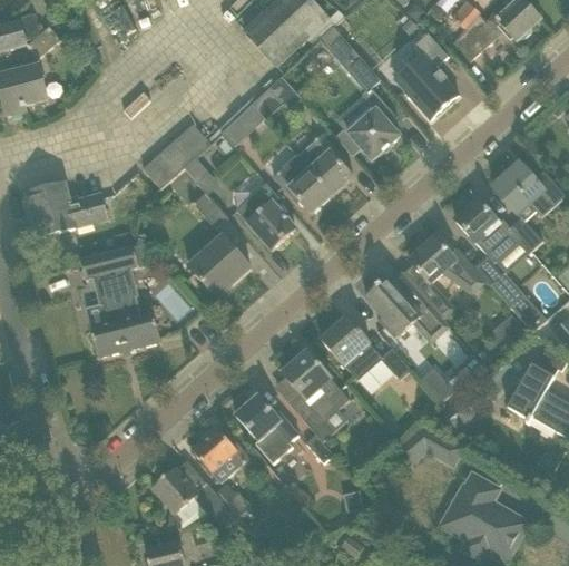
[(277,0),(261,16),(245,30),(277,66),(280,64),(284,69),(305,49),(332,26),(335,22),(344,15),(339,9),(330,17),(313,0),(277,0)]
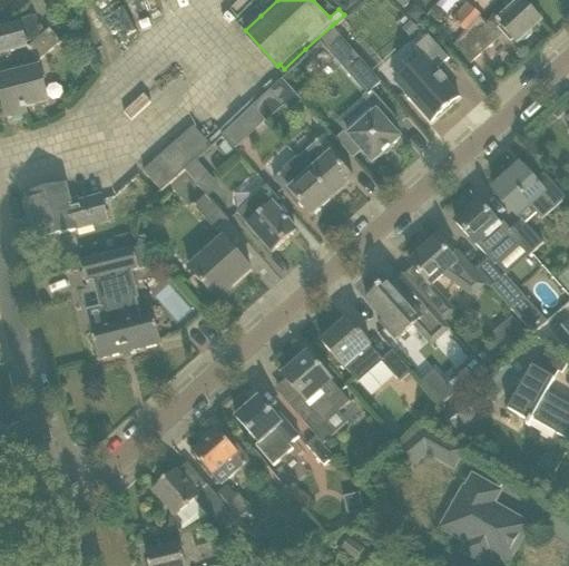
[(467,0),(452,17),(453,18),(466,29),(479,13),(479,15),(480,12),(467,0)]
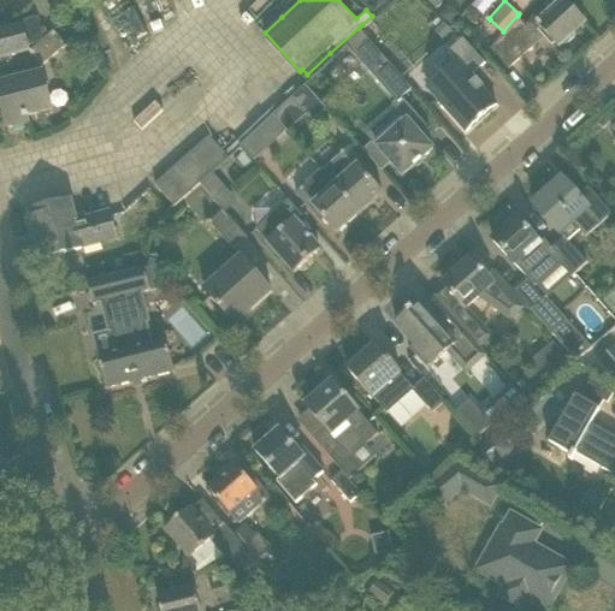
[(538,19),(534,16),(526,23),(518,16),(518,15),(503,31),(490,46),(507,65),(545,30),(559,43),(585,19),(567,0),(560,0),(538,19)]
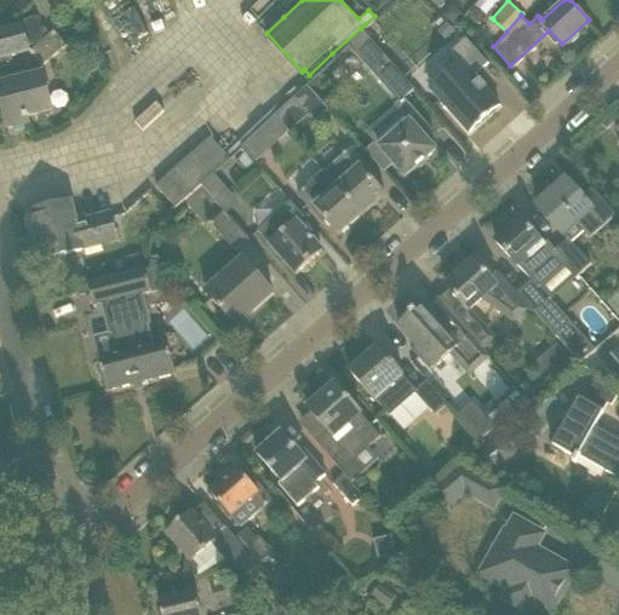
[(19,24),(0,30),(0,64),(13,61),(11,52),(28,49),(27,44),(35,41),(43,34),(36,13),(18,19),(19,24)]
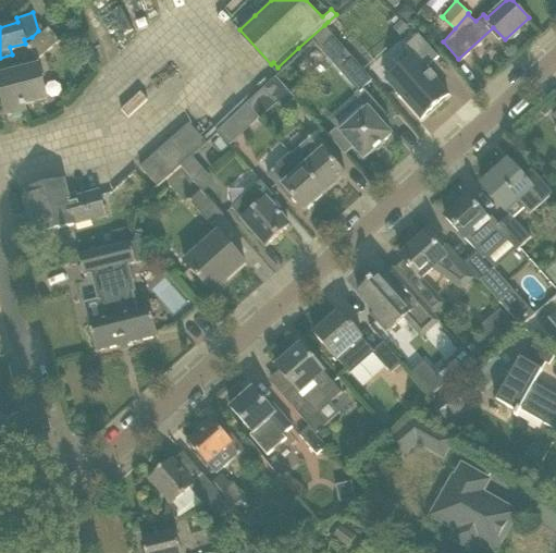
[(399,33),(408,24),(399,16),(392,25),(399,33)]
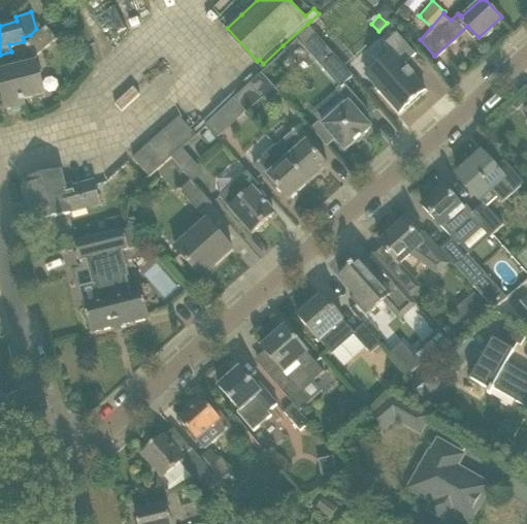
[(34,54),(56,36),(46,24),(25,42),(34,54)]
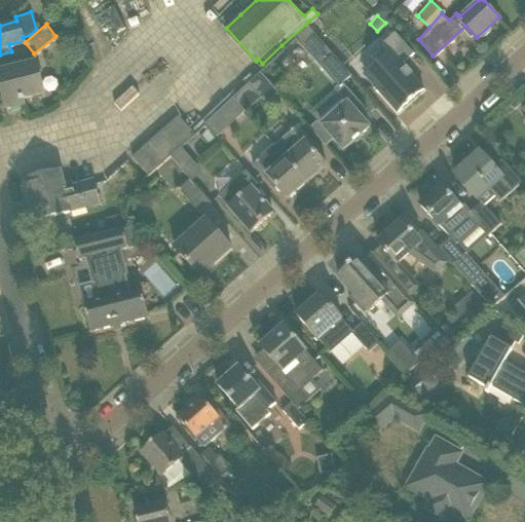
[(365,72),(398,109),(424,85),(402,61),(414,50),(396,29),(382,40),(390,49),(365,72)]
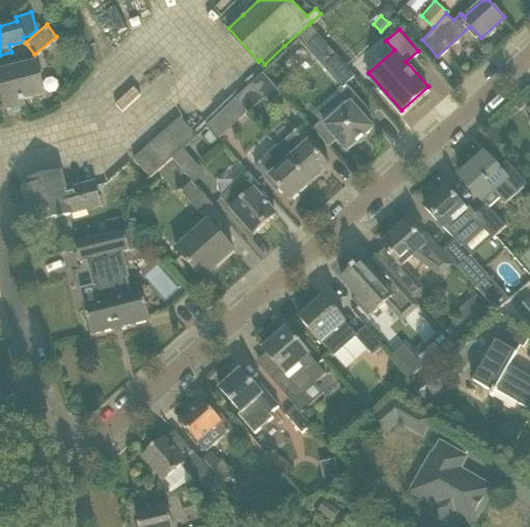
[(343,83),(355,72),(316,30),(305,42),(343,83)]
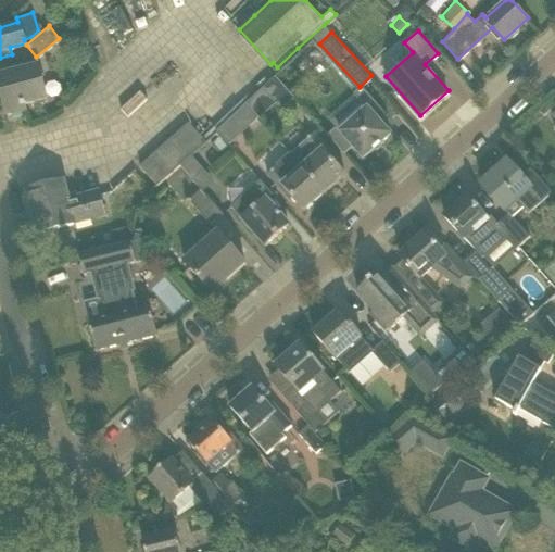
[(38,64),(0,73),(0,87),(7,112),(25,108),(24,102),(47,96),(38,64)]
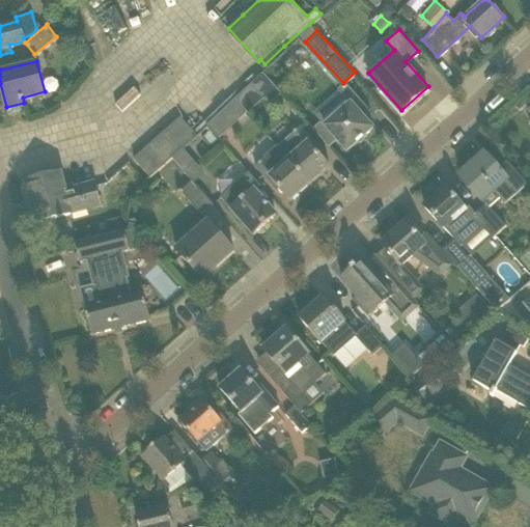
[(252,83),(276,109),(287,99),(262,73),(252,83)]
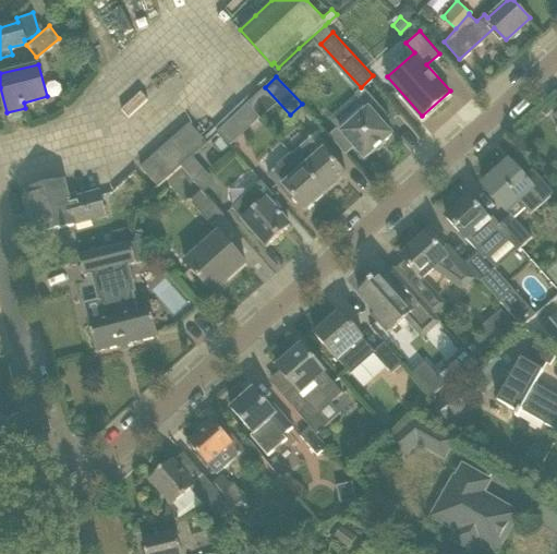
[(380,120),(367,105),(339,129),(364,156),(391,132),(380,120)]
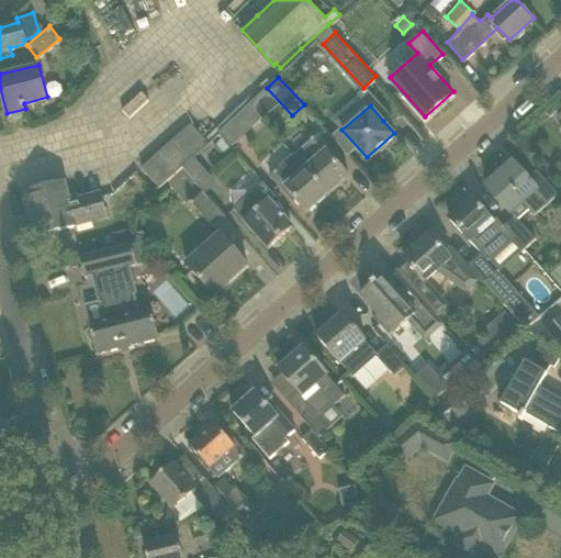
[(231,144),(245,131),(233,116),(219,131),(231,144)]
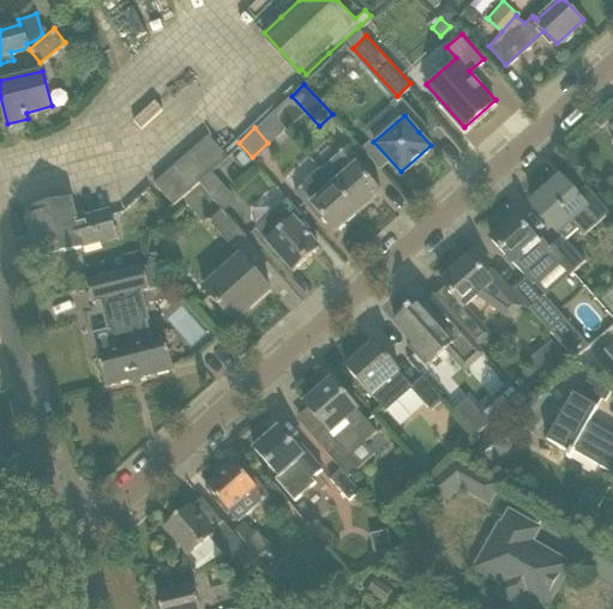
[(227,154),(208,132),(154,180),(174,202),(199,179),(211,168),(227,154)]
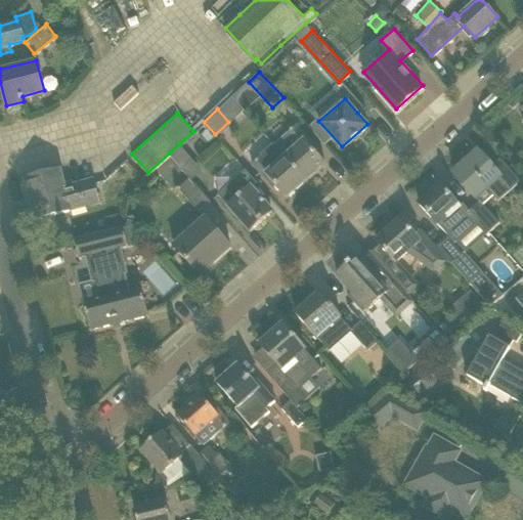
[(313,149),(315,147),(295,124),(273,142),(276,145),(306,178),(324,162),(313,149)]
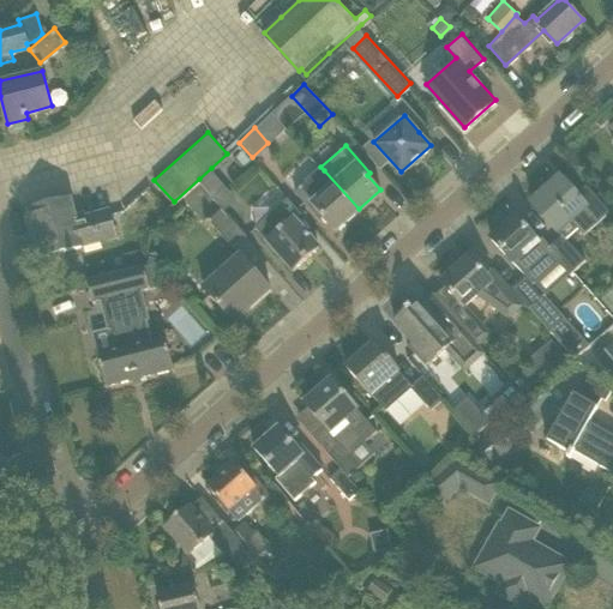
[(226,184),(211,168),(199,179),(212,194),(226,184)]
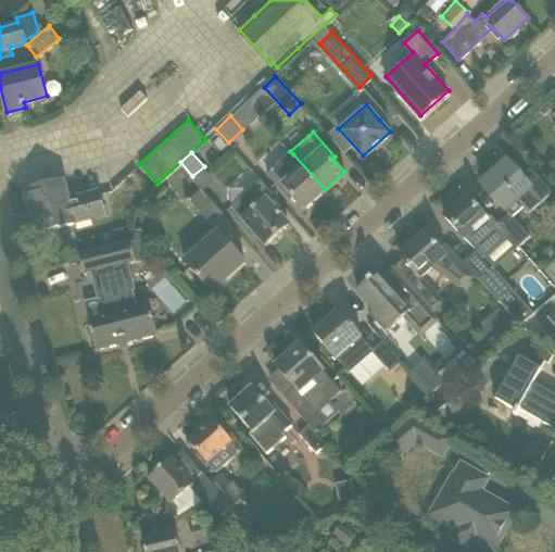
[(267,172),(289,197),(292,195),(304,208),(325,189),(293,154),(279,166),(276,163),(267,172)]
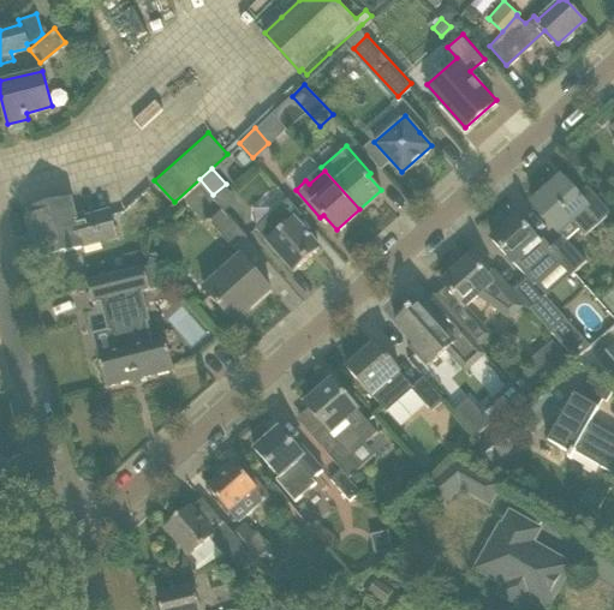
[(571,219),(578,227),(585,234),(610,211),(586,185),(576,193),(560,175),(532,201),(558,229),(571,219)]
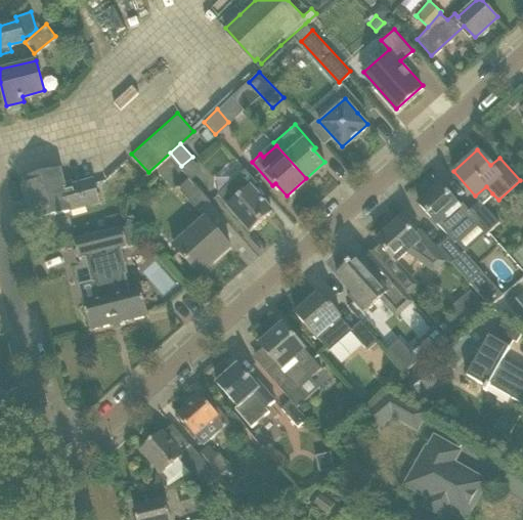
[(245,167),(217,191),(250,228),(271,209),(251,185),(257,180),(245,167)]
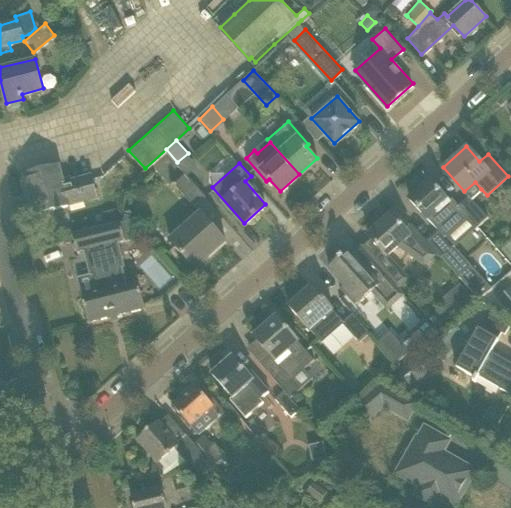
[(24,173),(34,212),(67,203),(96,195),(90,174),(71,179),(70,174),(61,177),(57,164),(24,173)]
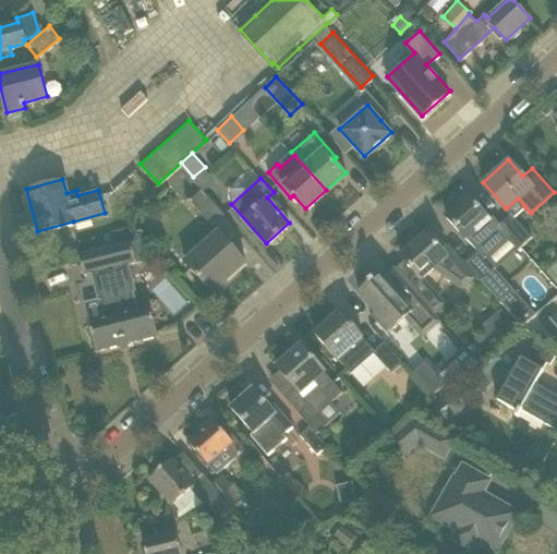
[(190,199),(210,223),(223,212),(203,188),(190,199)]
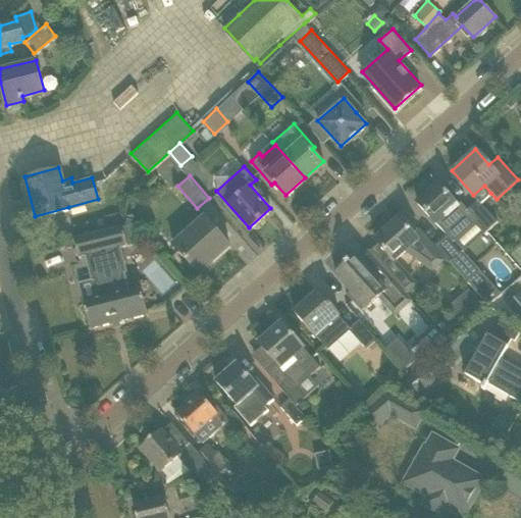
[(452,240),(476,218),(466,208),(466,207),(461,201),(457,203),(438,182),(436,183),(433,179),(424,189),(427,192),(417,201),(435,222),(436,221),(452,240)]
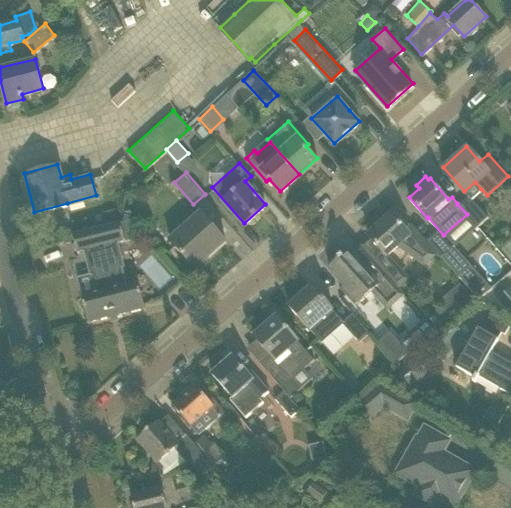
[(487,215),(471,197),(469,195),(468,194),(468,195),(457,203),(457,204),(467,214),(476,225),(487,215)]
